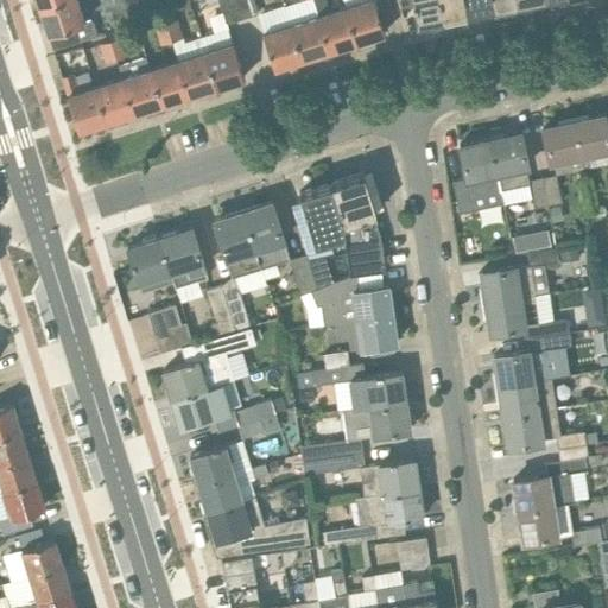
[(52,50),(75,43),(97,36),(92,18),(84,20),(77,0),(57,0),(39,6),(52,50)]
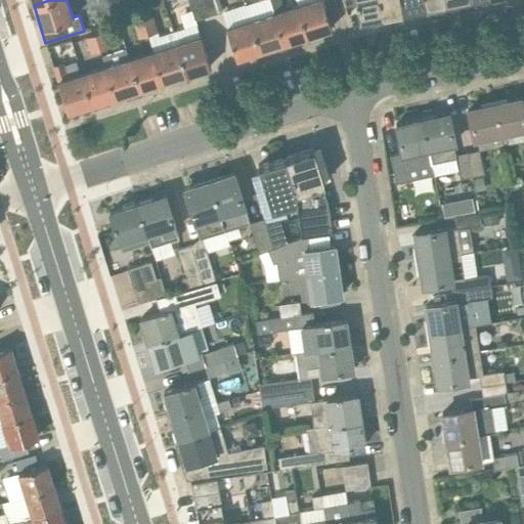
[(187,0),(194,20),(208,16),(202,0),(187,0)]
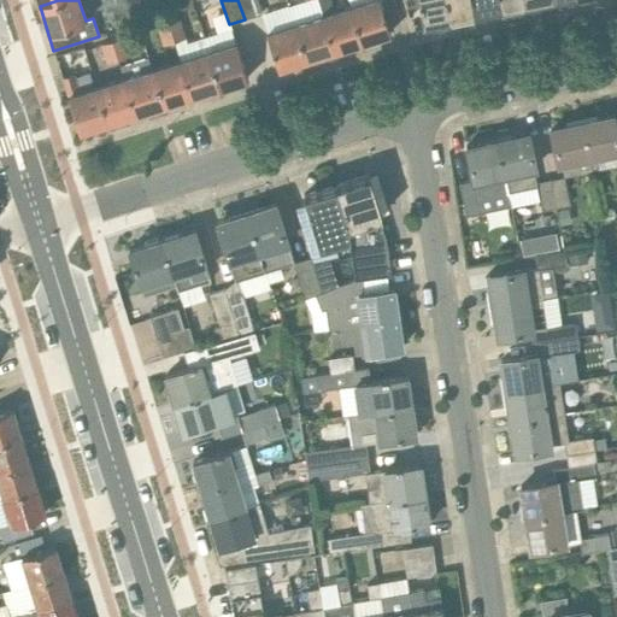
[(257,0),(238,0),(245,19),(262,15),(257,0)]
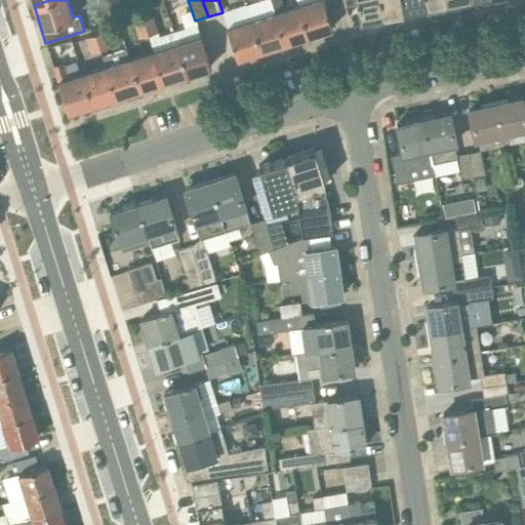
[(260,51),(284,43),(270,0),(258,0),(264,14),(250,18),(260,51)]
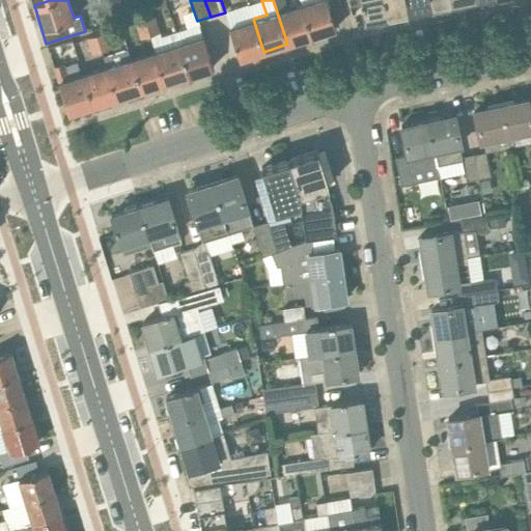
[(273,0),(287,44),(311,36),(301,4),(287,8),(284,0),(273,0)]
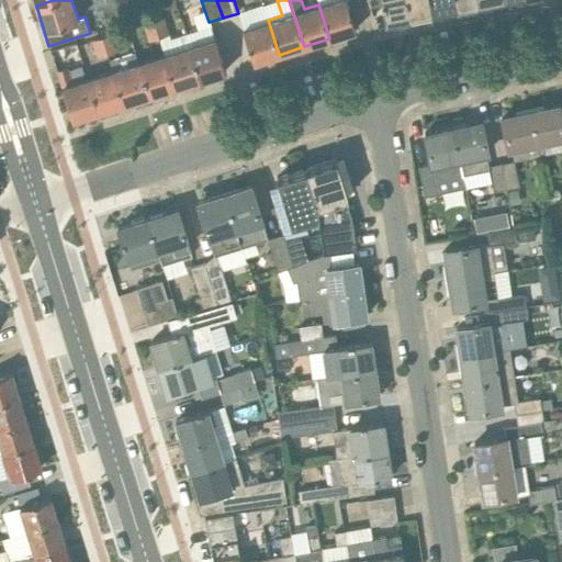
[(333,0),(318,4),(329,38),(355,31),(345,0),(333,0)]
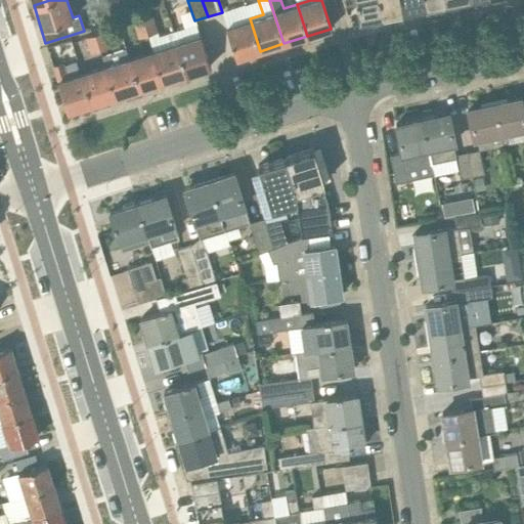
[(354,0),(359,19),(382,15),(379,0),(354,0)]
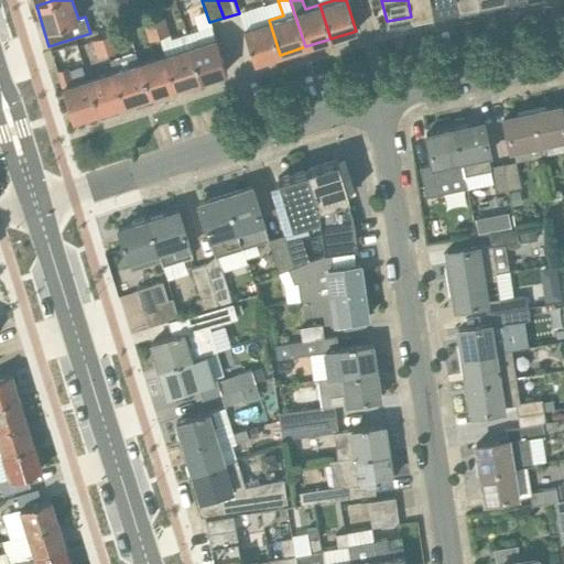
[(408,0),(411,17),(433,12),(431,0),(408,0)]
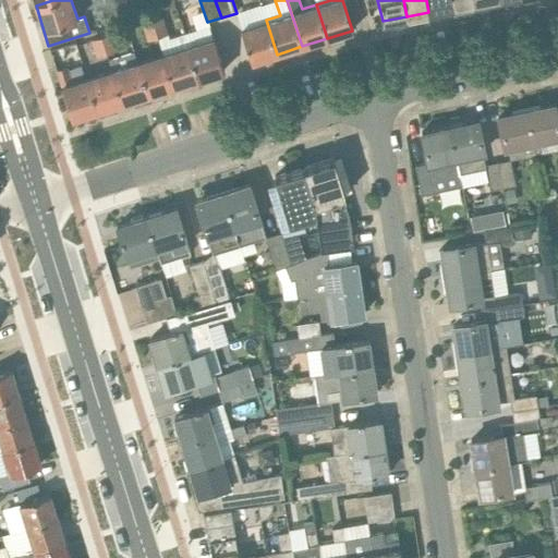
[(426,0),(428,12),(452,7),(451,0),(426,0)]
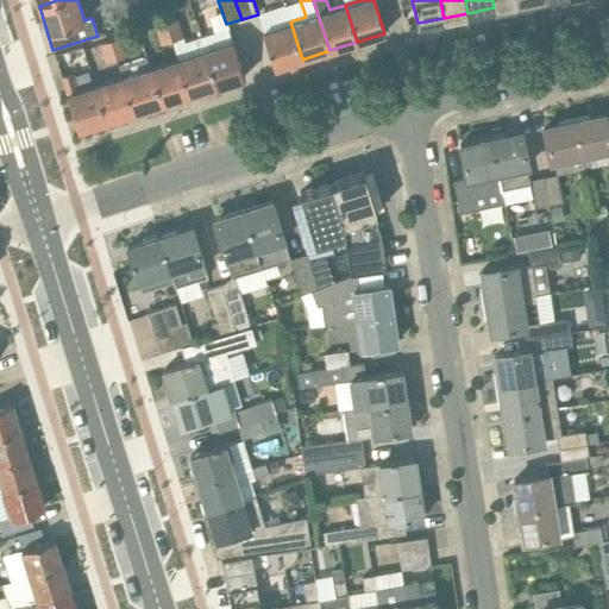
[(179,19),(167,23),(173,41),(183,37),(179,19)]
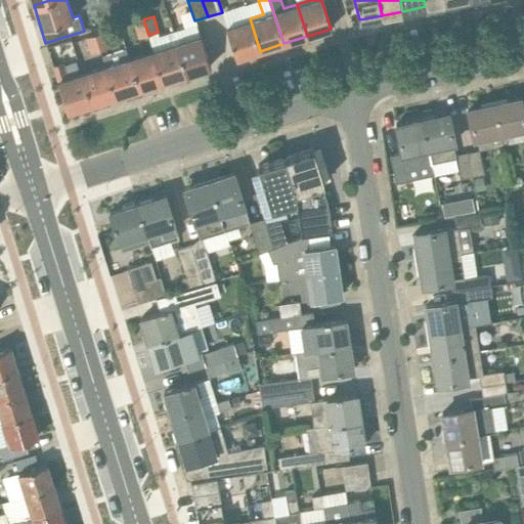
[(236,58),(260,51),(250,18),(226,27),(236,58)]
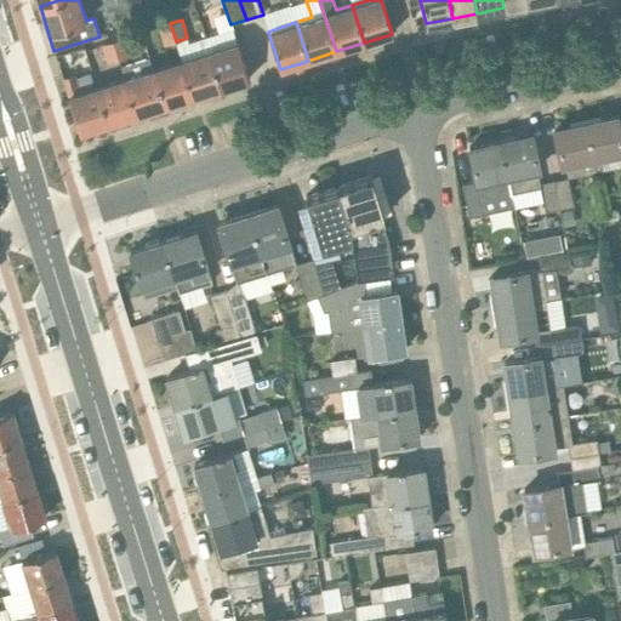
[(164,45),(176,41),(170,23),(159,27),(164,45)]
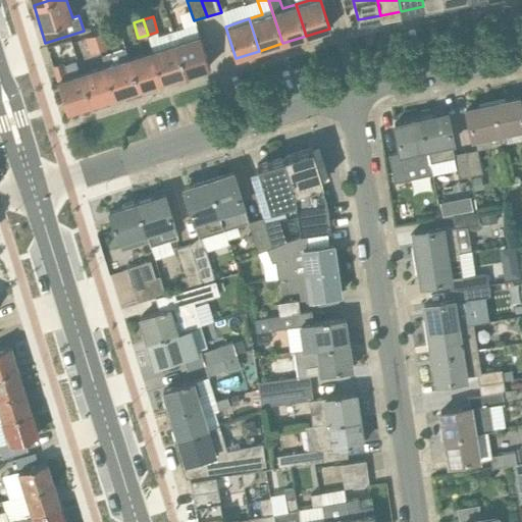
[(175,43),(186,74),(209,66),(196,24),(172,32),(175,43)]
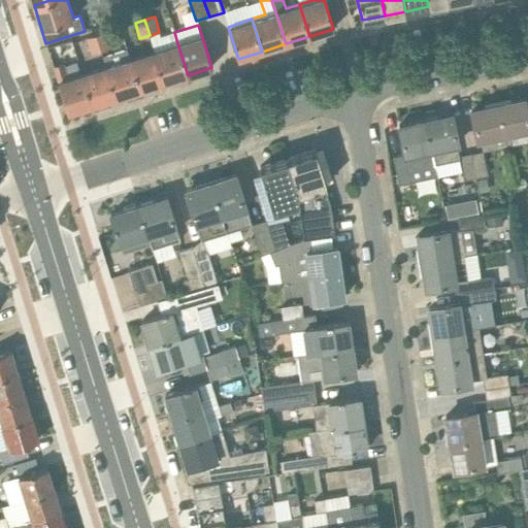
[(112,38),(122,35),(120,29),(110,32),(112,38)]
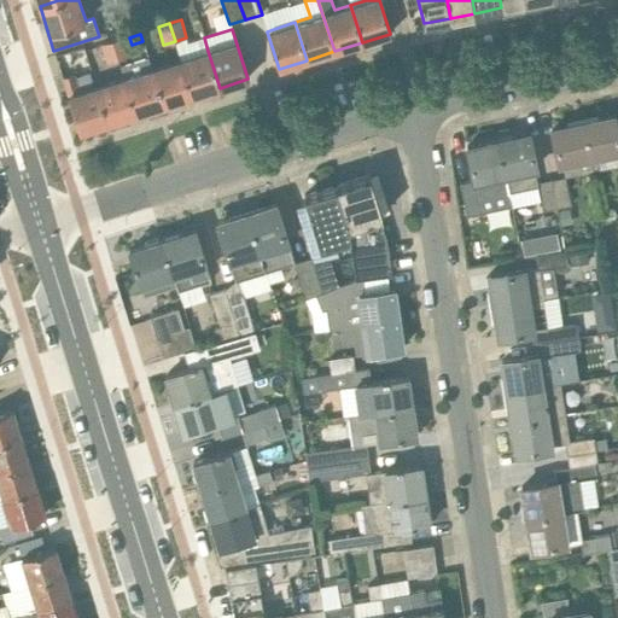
[(112,41),(118,59),(130,56),(124,38),(112,41)]
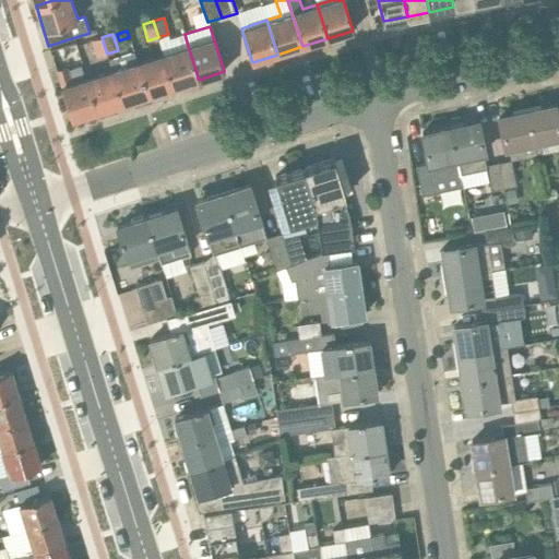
[(96,57),(107,54),(102,37),(91,40),(96,57)]
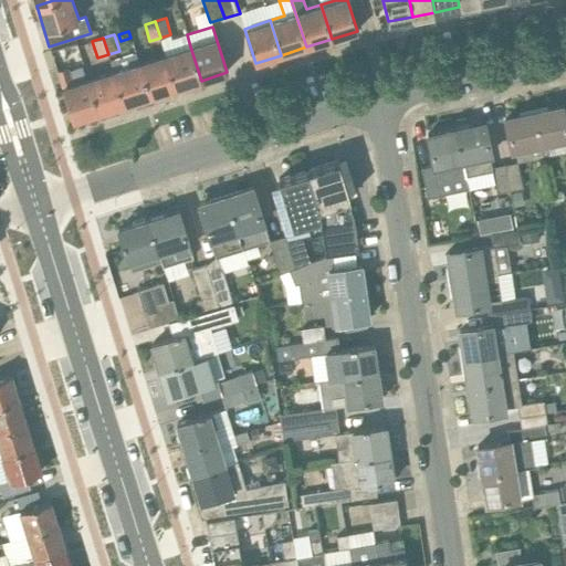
[(201,81),(190,46),(165,54),(176,88),(201,81)]
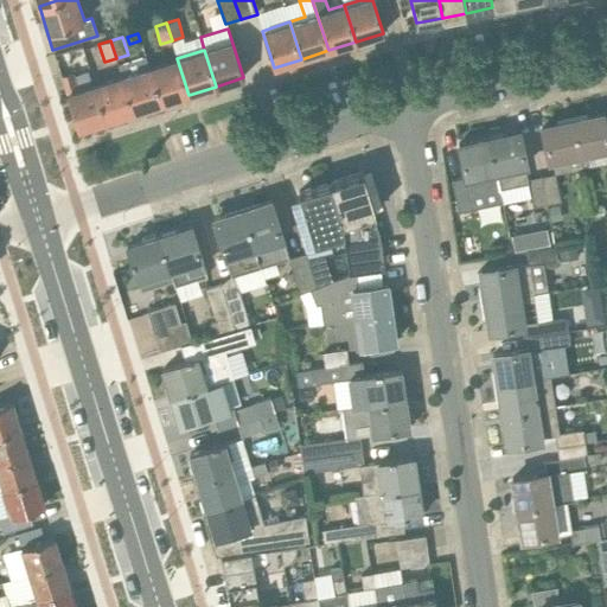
[(161,103),(189,95),(177,58),(149,68),(161,103)]
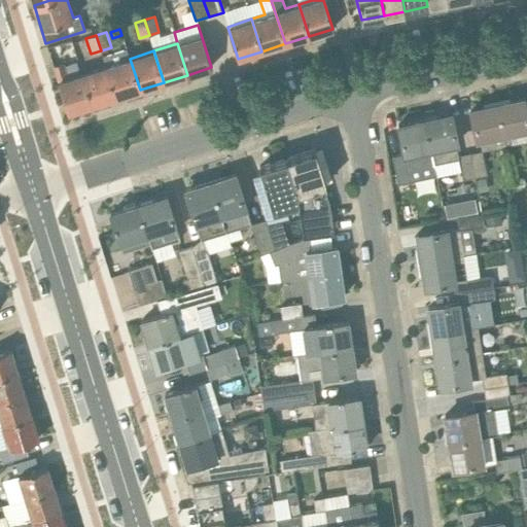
[(115,98),(140,90),(130,59),(105,66),(115,98)]
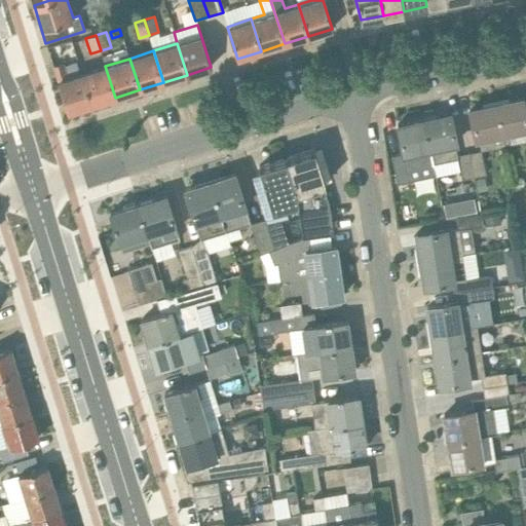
[(68,112),(91,105),(81,73),(68,77),(64,63),(52,66),(68,112)]
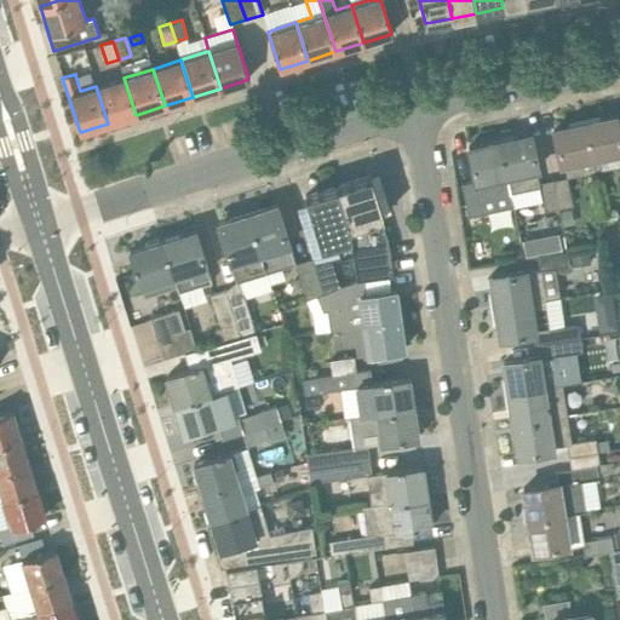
[(108,124),(136,115),(124,78),(96,86),(108,124)]
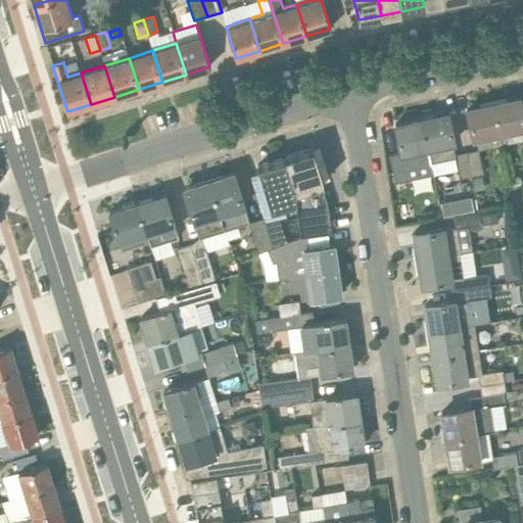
[(498,135),(522,130),(522,115),(519,97),(492,103),(498,135)]
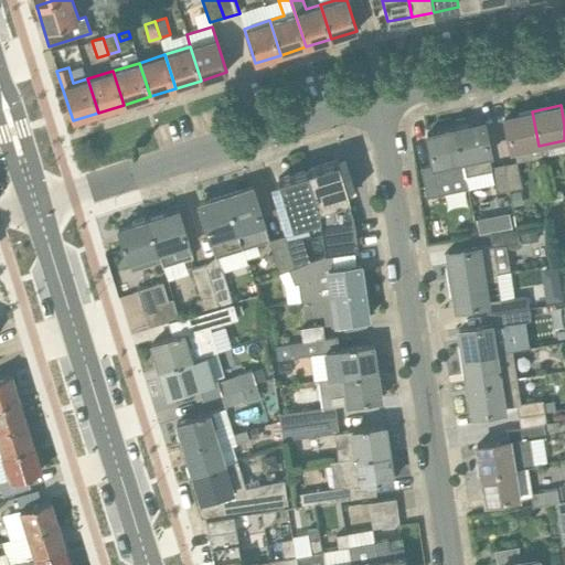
[(512,152),(514,151),(539,146),(532,112),(504,118),(512,152)]
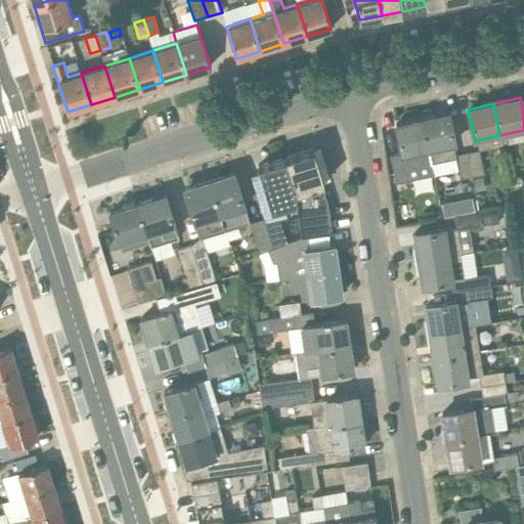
[(422,119),(428,148),(454,142),(448,114),(422,119)]
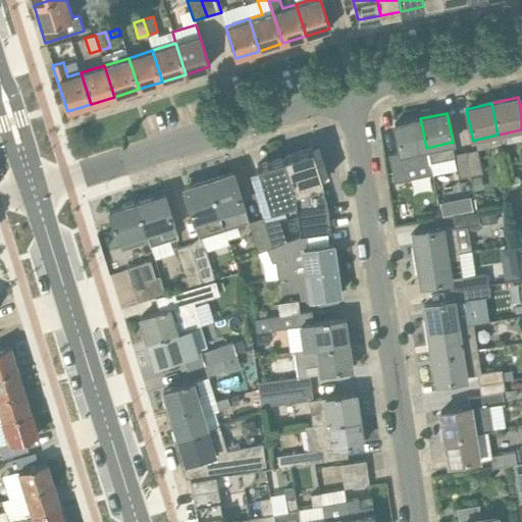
[(426,148),(420,118),(395,123),(400,151),(388,154),(394,180),(406,177),(404,166),(414,163),(416,165),(429,162),(426,148)]
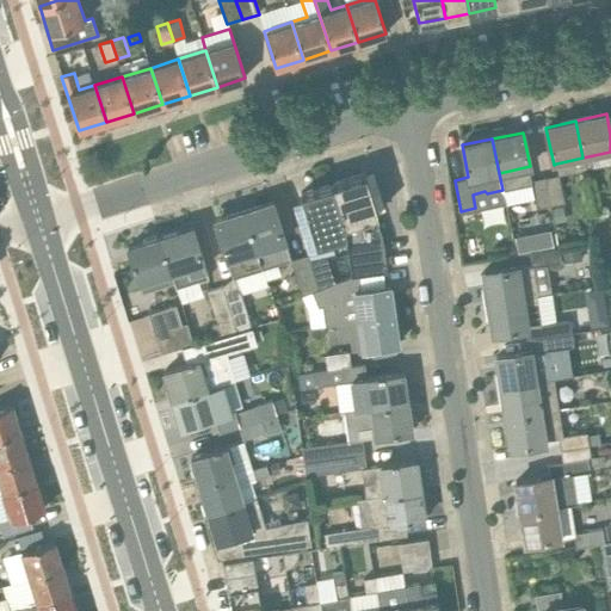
[(353,276),(358,275),(363,275),(387,271),(382,238),(374,215),(377,214),(365,173),(332,184),(344,224),(346,250),(349,248),(352,276),(353,276)]
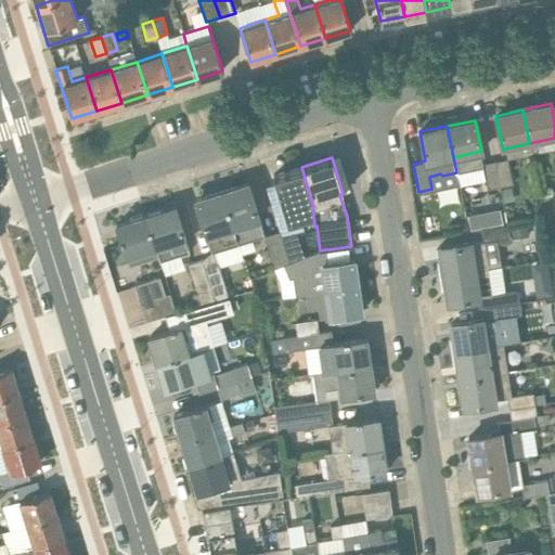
[(494,162),(500,186),(513,184),(507,159),(494,162)]
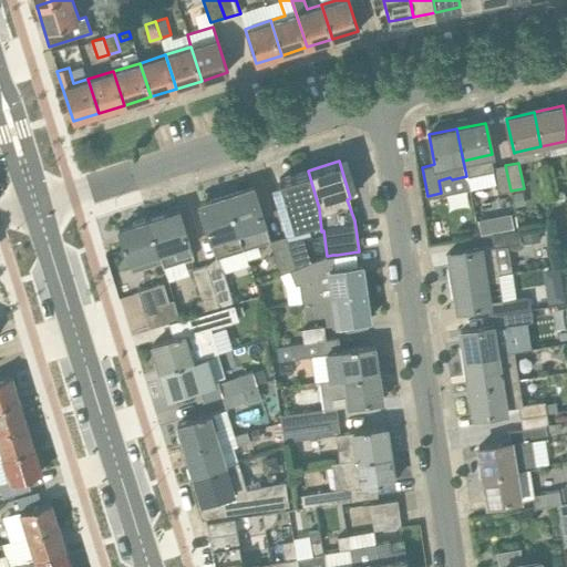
[(497,193),(511,191),(505,165),(493,167),(497,193)]
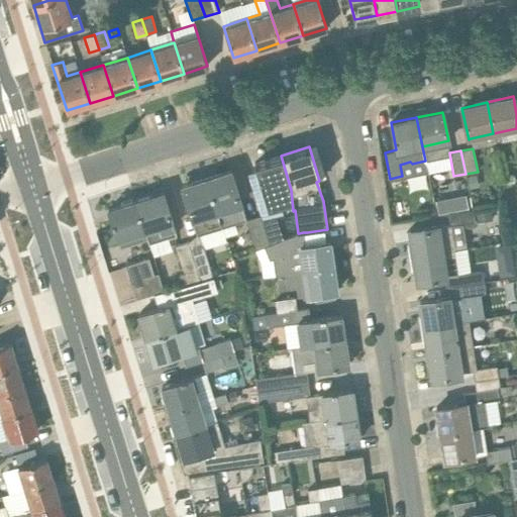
[(284,214),(293,211),(291,190),(281,156),(254,164),(268,206),(281,202),(284,214)]
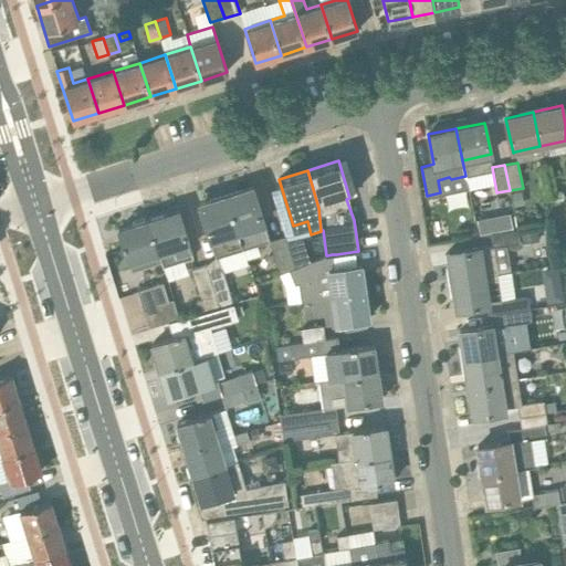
[(242,249),(270,241),(253,187),(226,196),(236,228),(242,249)]
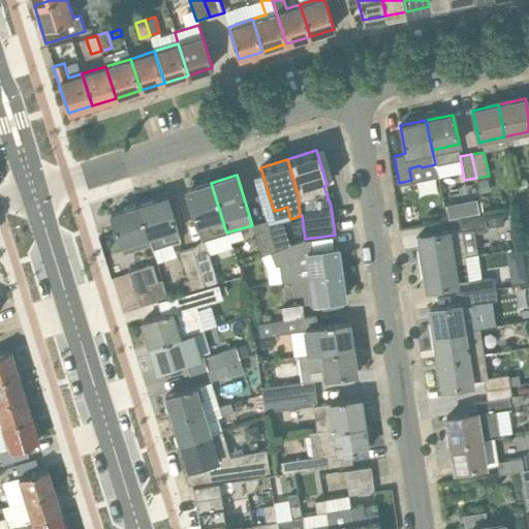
[(489,178),(477,180),(479,193),(492,191),(489,178)]
